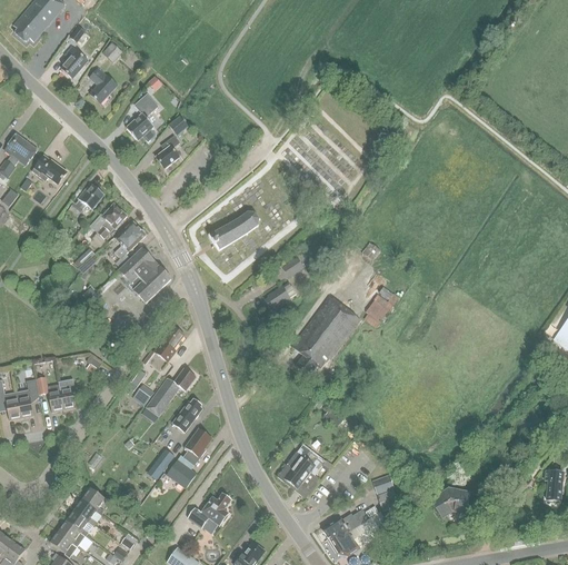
[(31,0),(12,22),(16,26),(13,30),(25,39),(28,36),(32,39),(63,2),(61,0),(56,0),(31,0)]
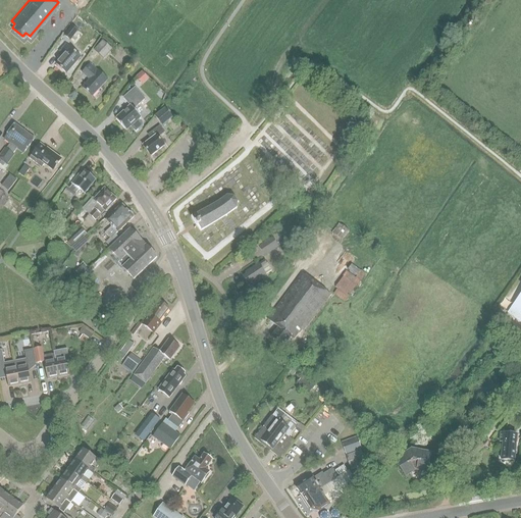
[(76,27),(70,22),(63,32),(69,37),(76,27)]
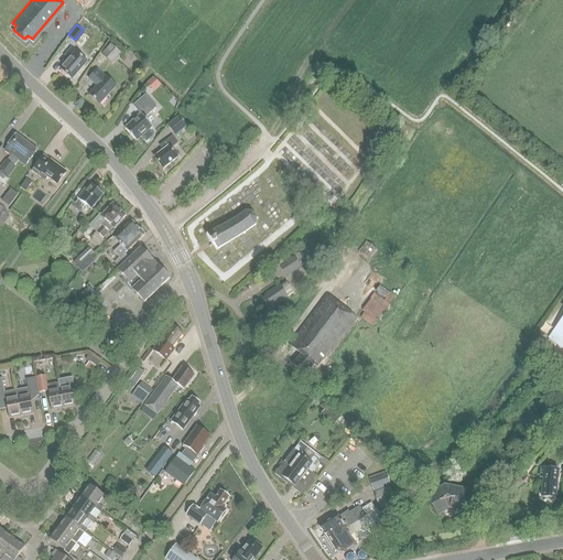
[(120,51),(110,41),(100,51),(110,61),(120,51)]
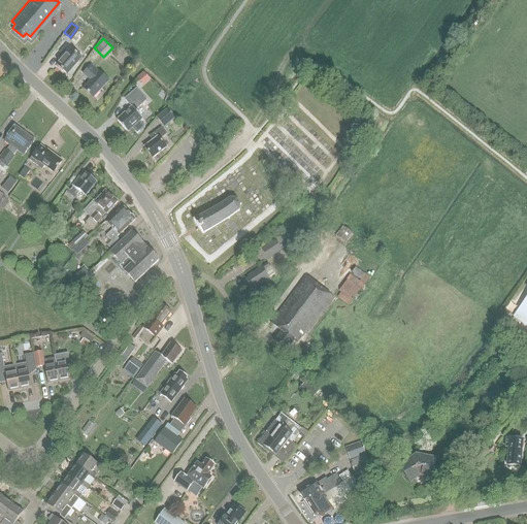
[(66,70),(80,54),(66,40),(58,48),(63,53),(56,61),(66,70)]
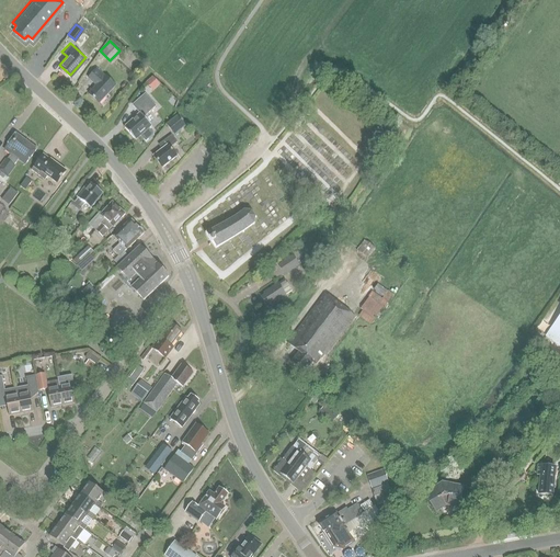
[(98,100),(115,81),(96,64),(87,75),(94,81),(87,90),(98,100)]
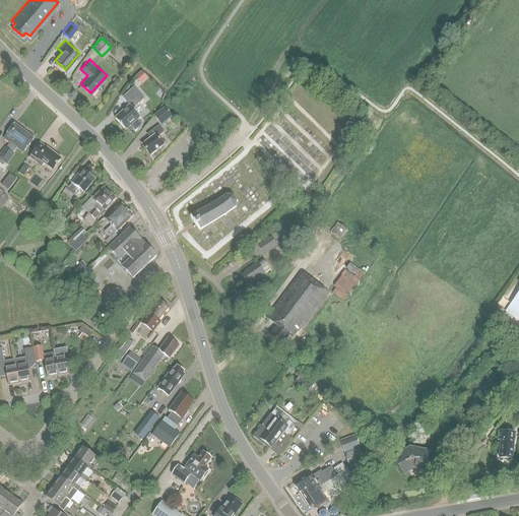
[(140,68),(134,73),(138,78),(144,72),(140,68)]
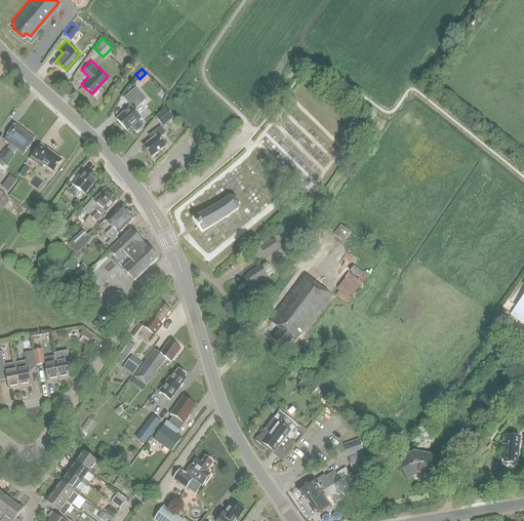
[(122,92),(130,102),(115,115),(126,128),(140,115),(133,106),(145,96),(133,83),(122,92)]
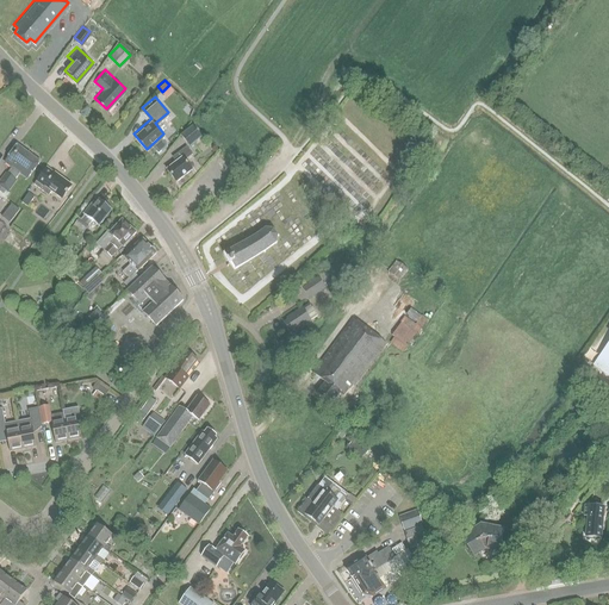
[(188,143),(200,133),(192,123),(180,132),(188,143)]
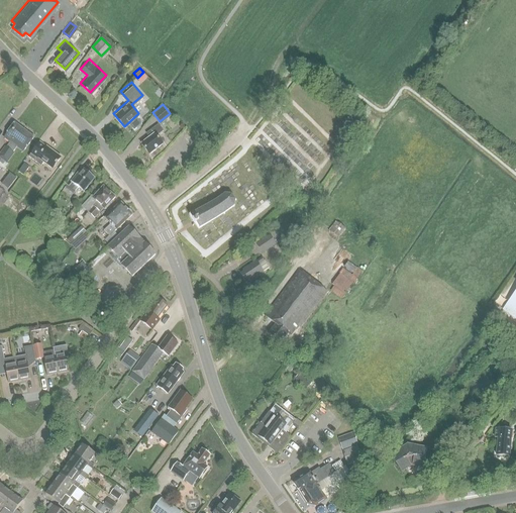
[(364,122),(368,116),(360,112),(356,117),(364,122)]
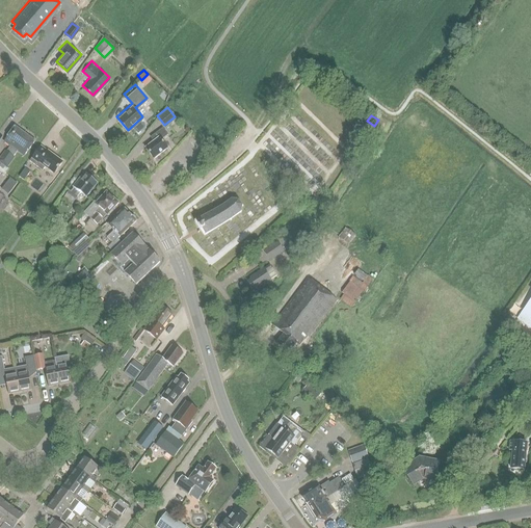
[(24,152),(34,137),(14,123),(4,137),(9,141),(4,148),(0,154),(0,160),(6,164),(14,154),(12,153),(17,147),(24,152)]
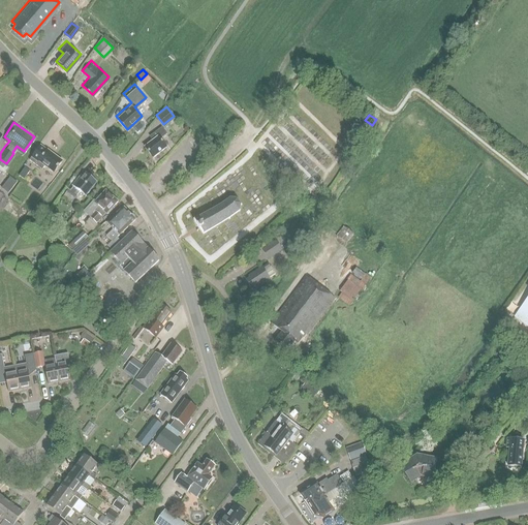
[(143,143),(144,144),(152,155),(166,145),(159,135),(166,131),(160,124),(149,133),(151,136),(143,143)]
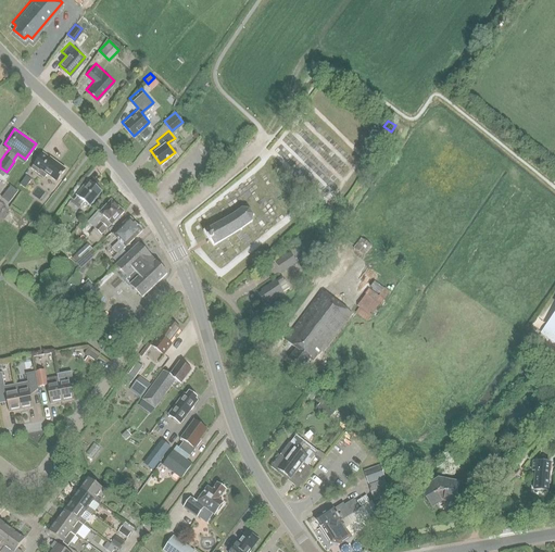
[(41,149),(29,165),(42,174),(46,172),(55,179),(65,166),(41,149)]
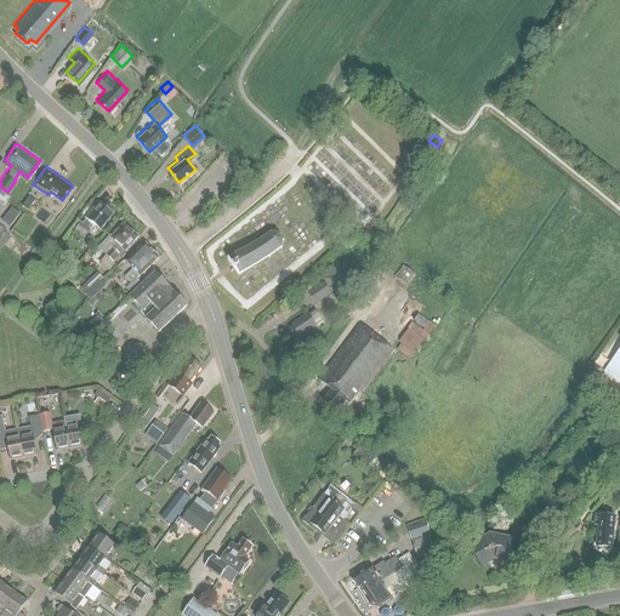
[(27,192),(20,203),(26,207),(33,197),(27,192)]
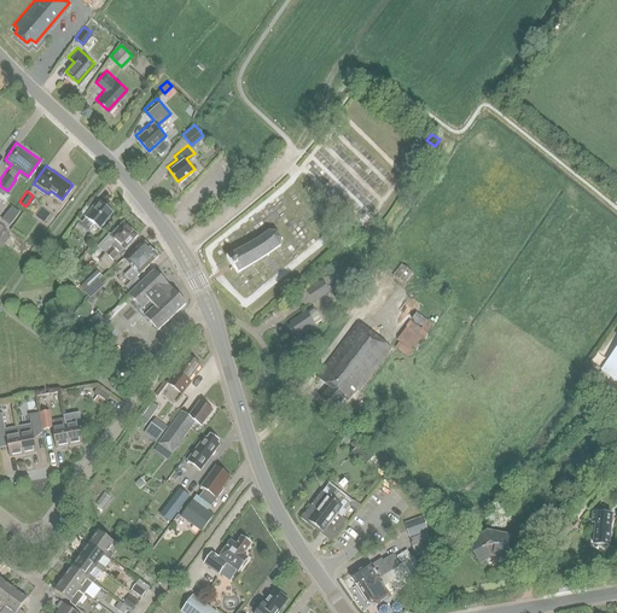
[(83,214),(85,215),(82,219),(80,217),(73,226),(82,233),(92,220),(98,226),(111,210),(111,209),(99,199),(95,204),(93,202),(83,214)]
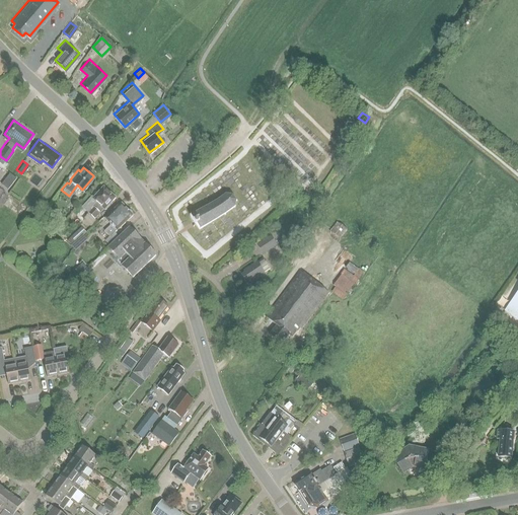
[(8,185),(16,174),(9,168),(1,178),(8,185)]
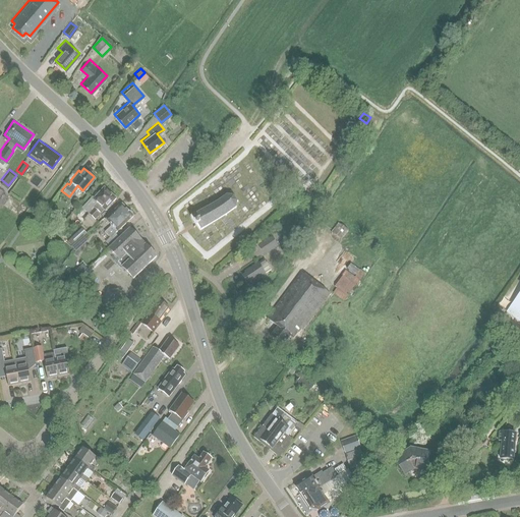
[(103,183),(92,195),(91,194),(80,206),(94,217),(103,208),(104,209),(116,195),(103,183)]
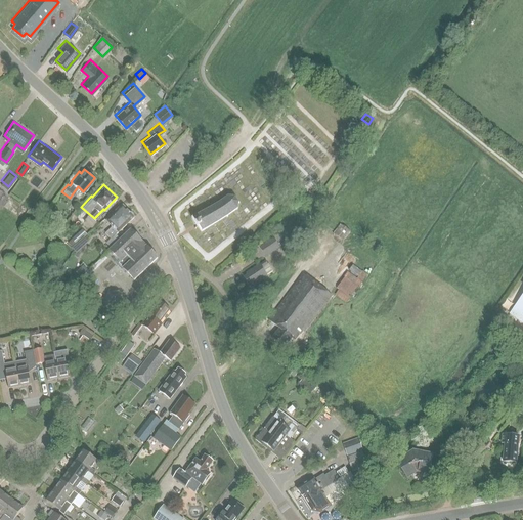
[(200,229),(215,221),(235,207),(236,200),(233,195),(227,193),(219,200),(205,208),(190,215),(200,229)]
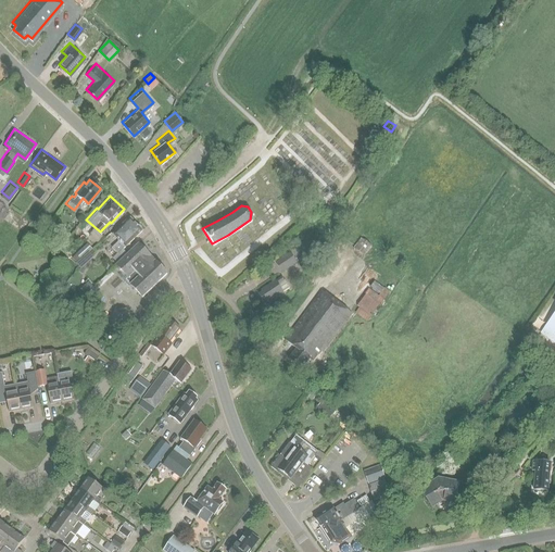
[(110,245),(116,251),(112,255),(115,260),(126,251),(122,246),(123,245),(124,246),(142,228),(129,214),(111,231),(117,238),(110,245)]
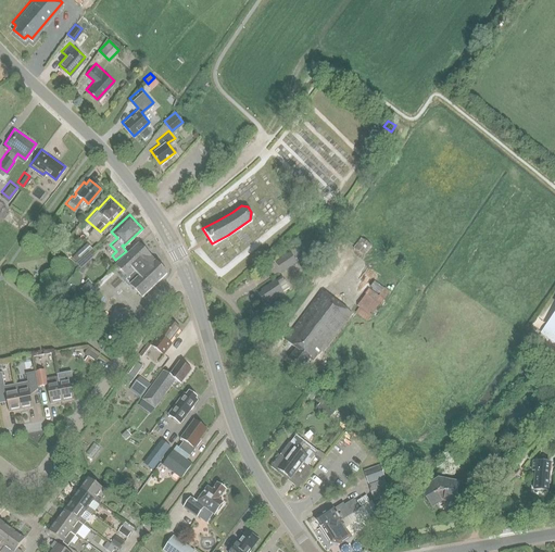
[(360,235),(352,245),(364,253),(371,243),(360,235)]
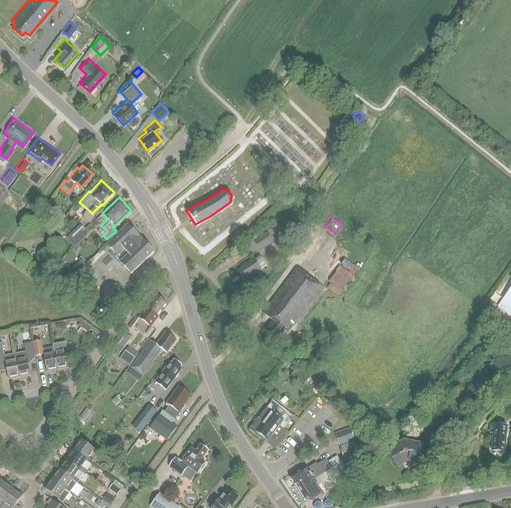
[(68,231),(73,236),(84,226),(79,221),(68,231)]
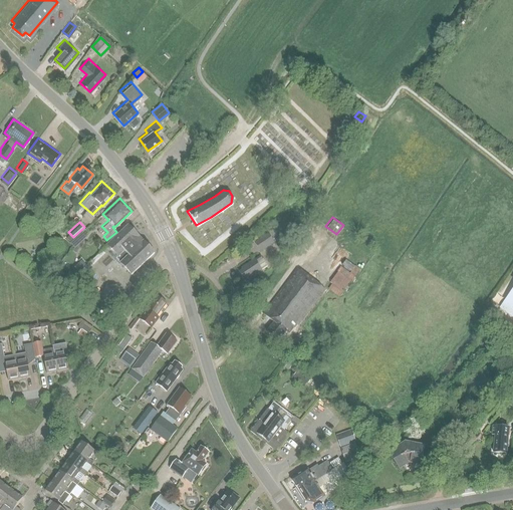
[(153,251),(126,223),(105,243),(116,254),(114,256),(131,272),(153,251)]
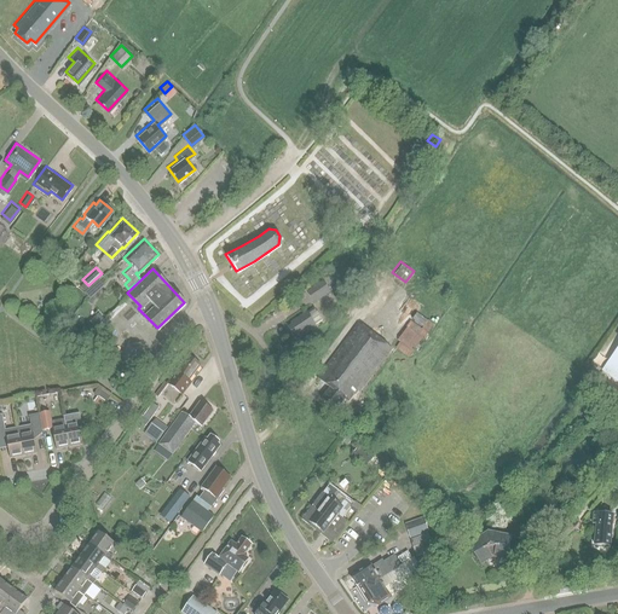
[(329,288),(322,277),(305,288),(312,299),(329,288)]
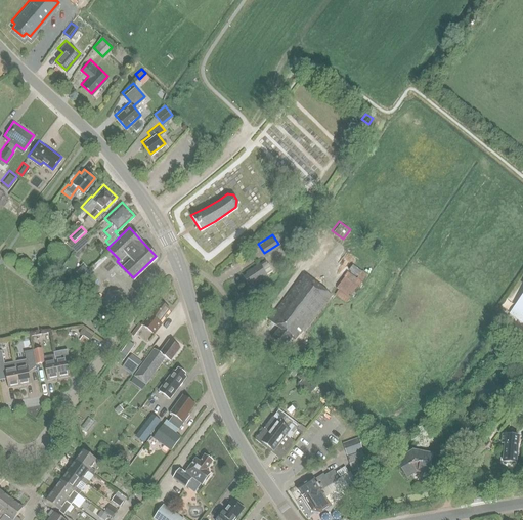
[(253,283),(266,273),(265,272),(272,268),(265,257),(245,270),(246,272),(243,274),(248,283),(252,280),(253,283)]
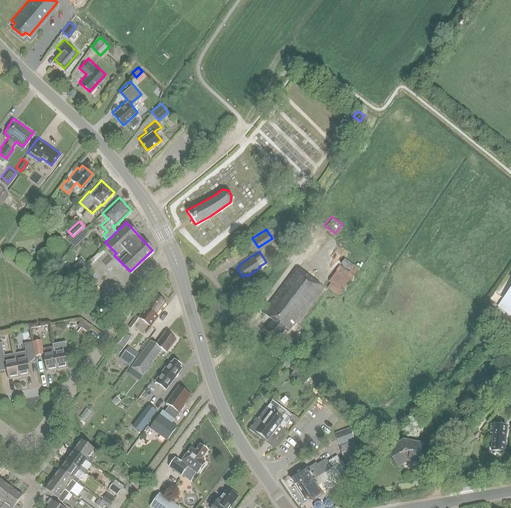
[(340,292),(358,262),(343,254),(325,283),(340,292)]
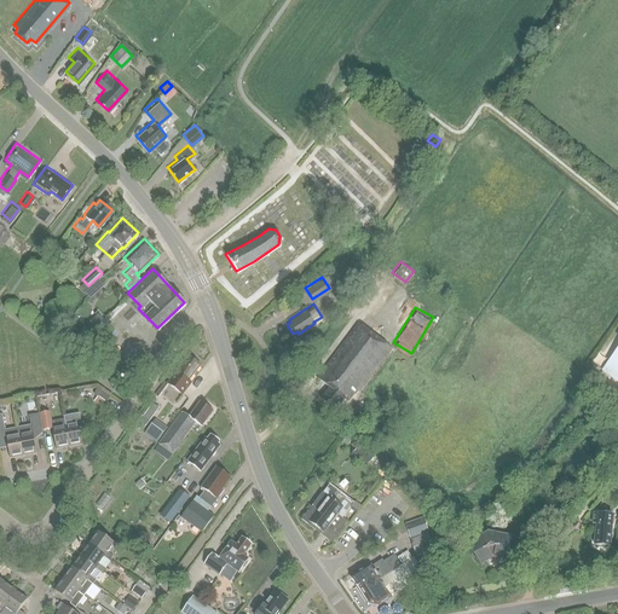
[(97,311),(81,325),(86,330),(102,316),(97,311)]
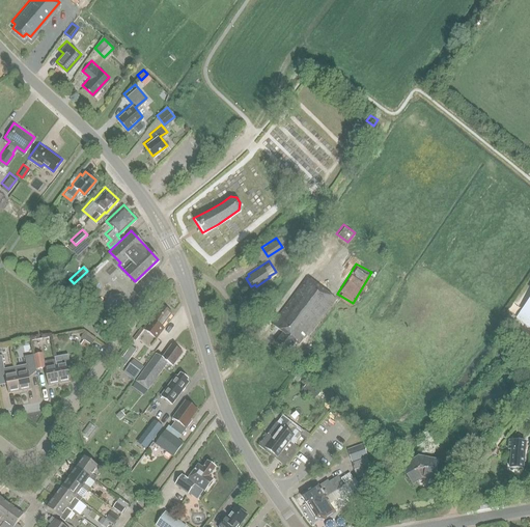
[(87,273),(81,279),(84,282),(90,276),(87,273)]
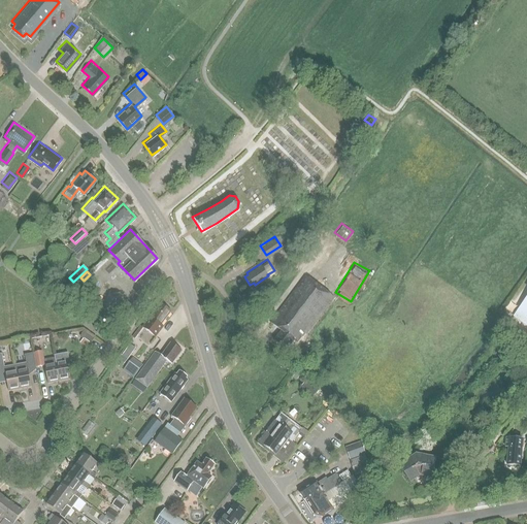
[(305,332),(333,295),(304,273),(268,320),(280,328),(272,338),(286,348),(293,338),(296,340),(303,330),(305,332)]
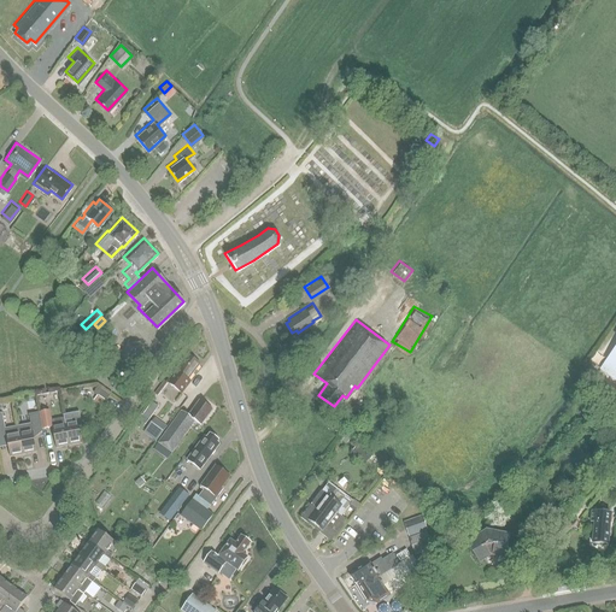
[(606,359),(599,368),(615,378),(615,342),(605,358),(606,359)]
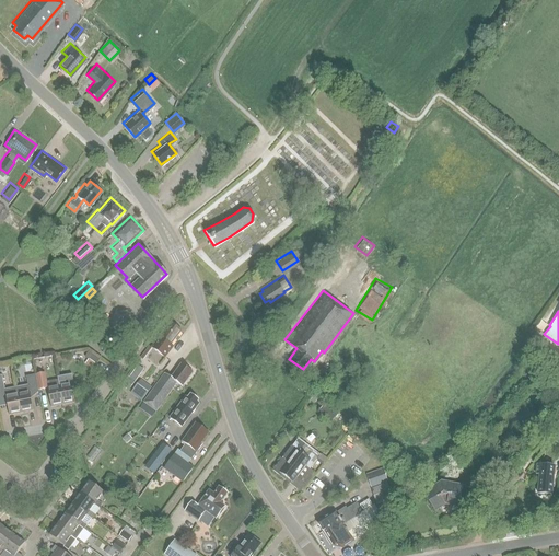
[(169,320),(150,345),(164,355),(172,345),(169,343),(179,327),(169,320)]
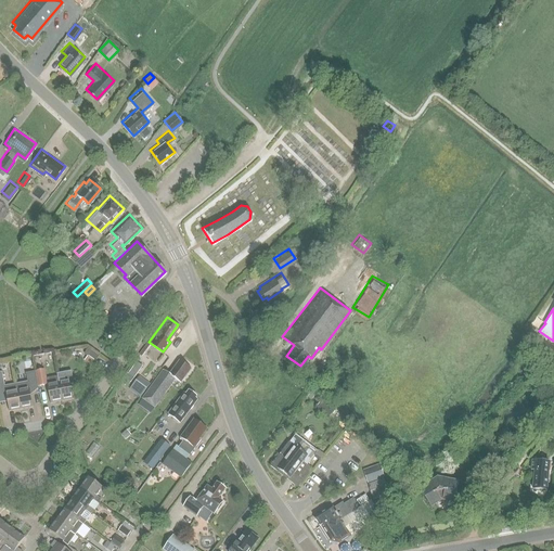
[(95,358),(99,353),(88,345),(84,349),(95,358)]
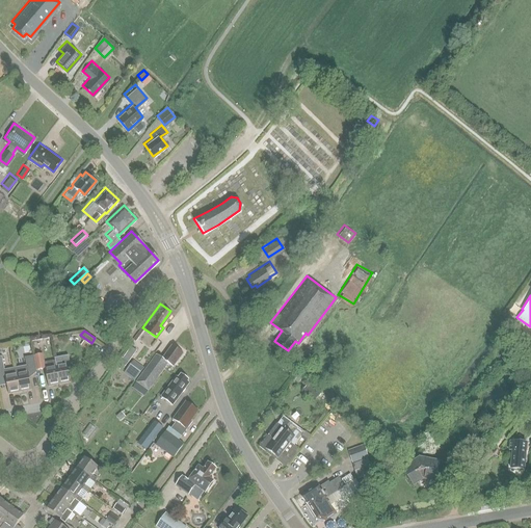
[(171,364),(182,350),(170,342),(161,355),(155,350),(134,379),(148,388),(167,361),(171,364)]
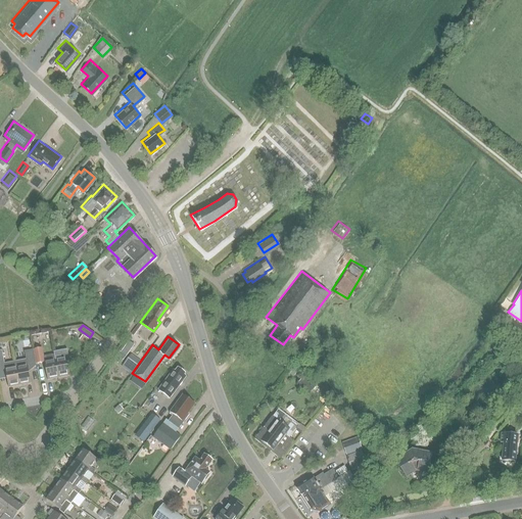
[(133,342),(128,338),(120,349),(125,354),(133,342)]
